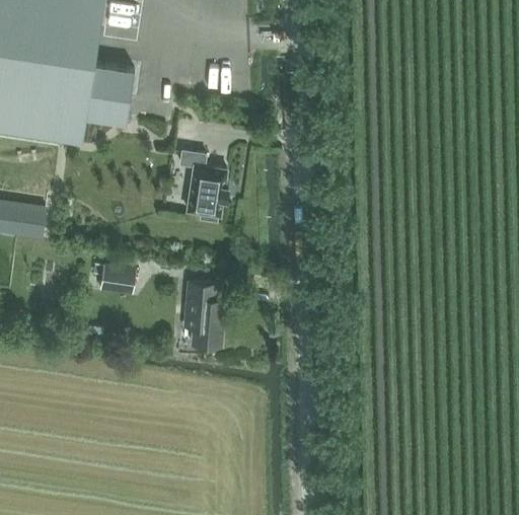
[(0,0),(0,128),(83,141),(86,117),(127,123),(135,71),(94,65),(103,0),(0,0)]
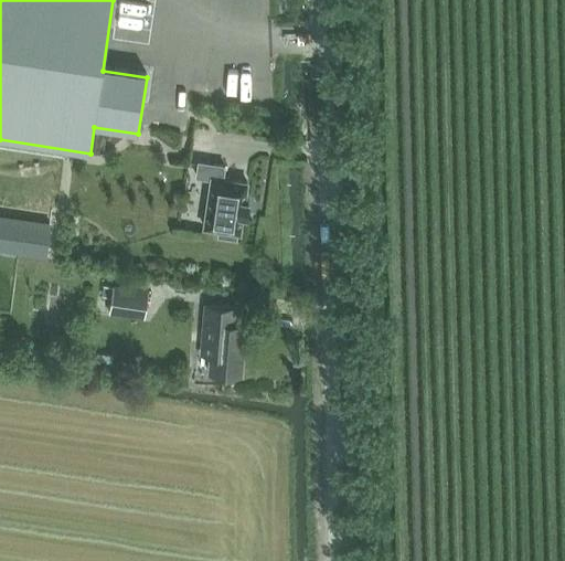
[(223,183),(225,170),(199,166),(196,180),(211,182),(204,231),(219,234),(219,240),(236,243),(236,236),(240,236),(243,219),(246,219),(248,205),(245,204),(247,187),(223,183)]
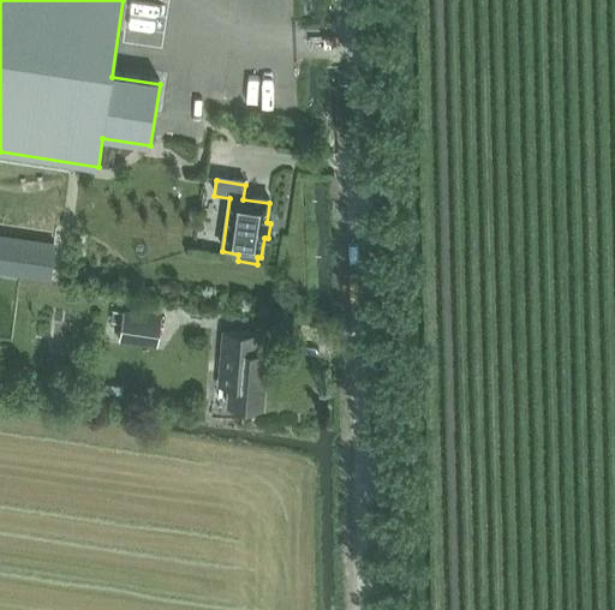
[(0,245),(0,275),(49,283),(54,253),(0,245)]
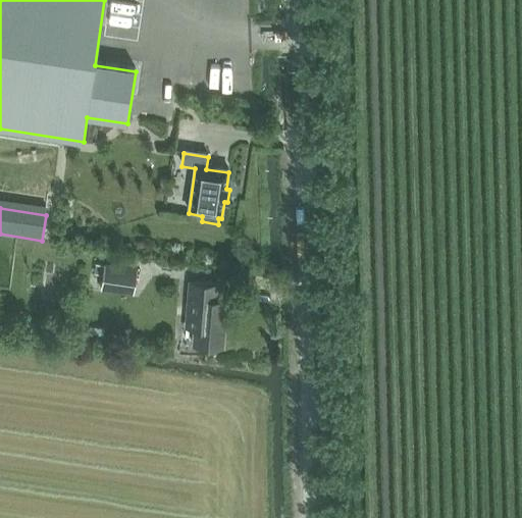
[(101,292),(134,296),(138,272),(104,267),(101,292)]
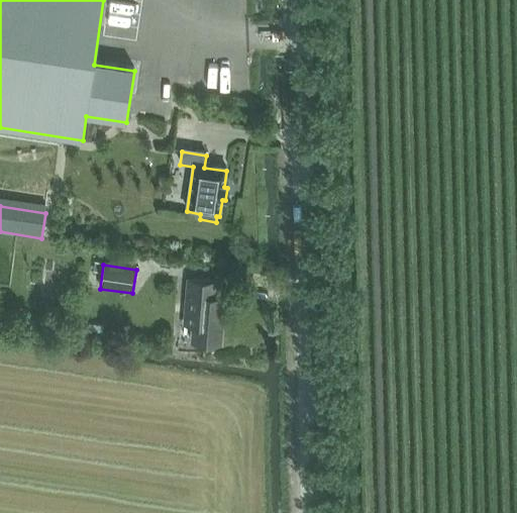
[(192,345),(222,347),(224,319),(220,319),(222,300),(217,299),(218,285),(188,282),(185,327),(193,327),(192,345)]
